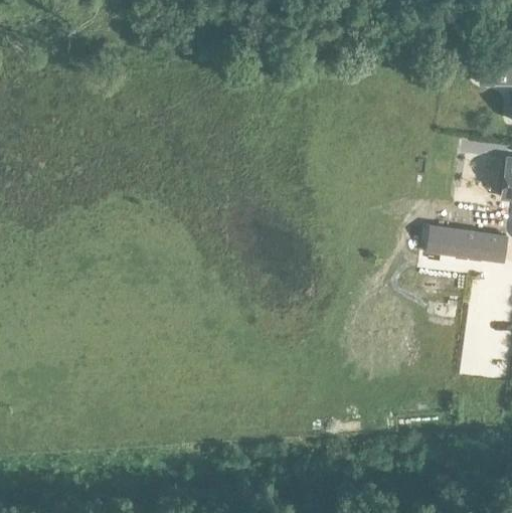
[(511,68),(499,68),(499,88),(511,88),(511,68)]
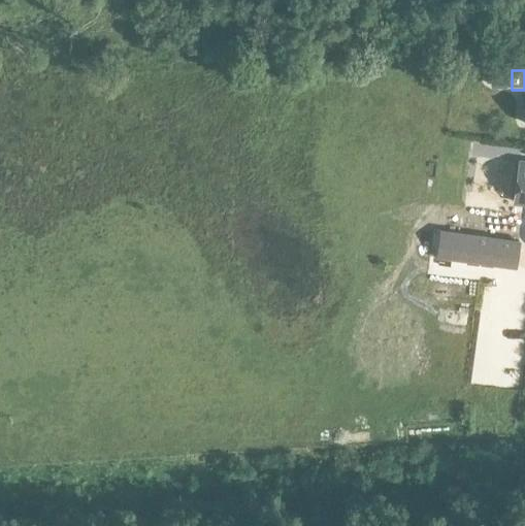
[(456,212),(492,214),(493,167),(457,166),(456,212)]
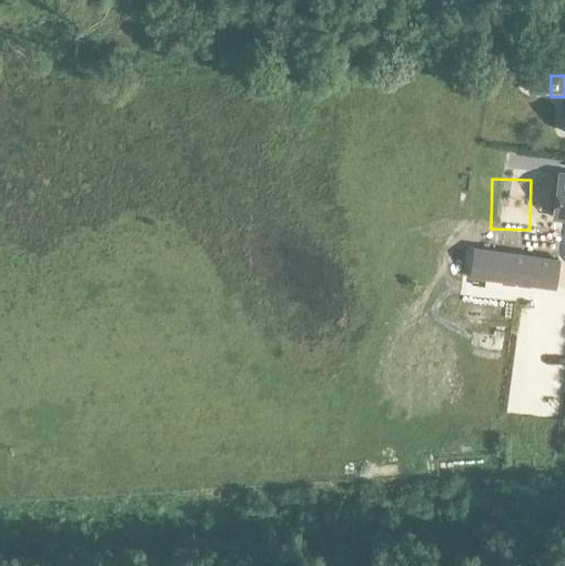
[(562,263),(481,252),(475,280),(557,291),(562,263)]
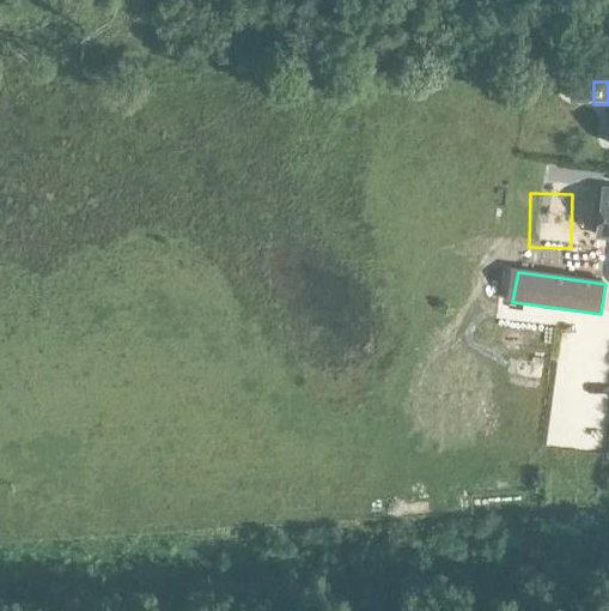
[(548,314),(524,322),(534,348),(556,338),(548,314)]
